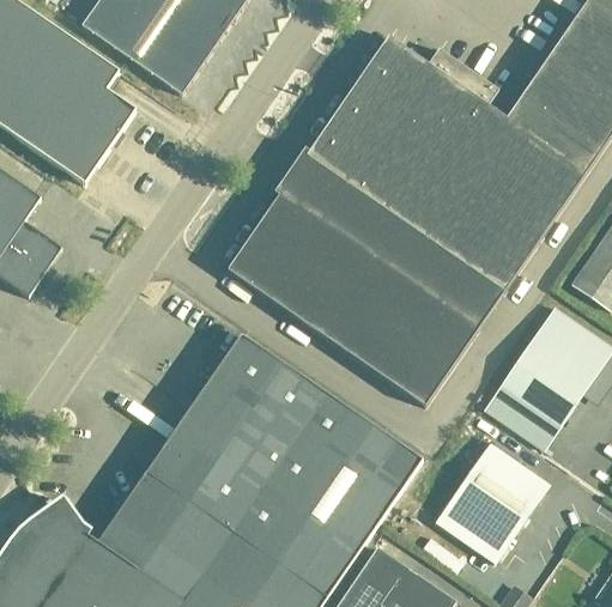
[(0,125),(85,183),(137,108),(108,87),(120,70),(19,0),(0,0),(0,125)]
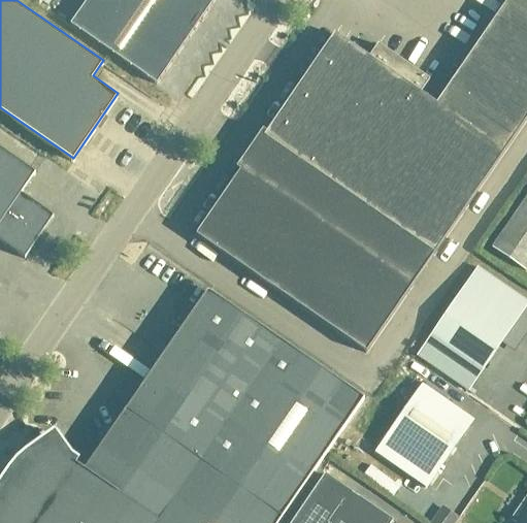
[(156,79),(210,0),(83,0),(69,20),(156,79)]
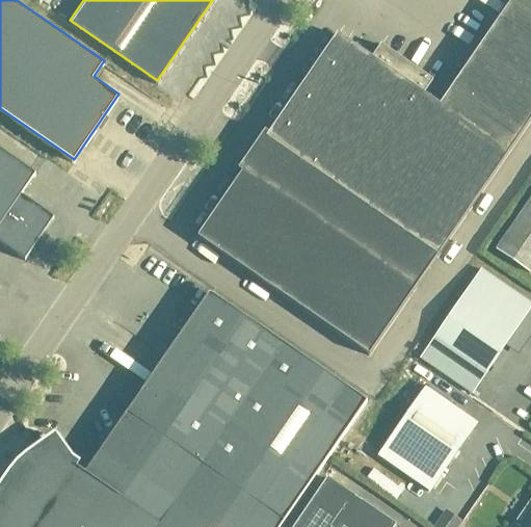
[(265,133),(436,252),(530,114),(530,0),(508,0),(440,101),(423,89),(432,76),(380,41),(371,53),(337,29),(265,133)]
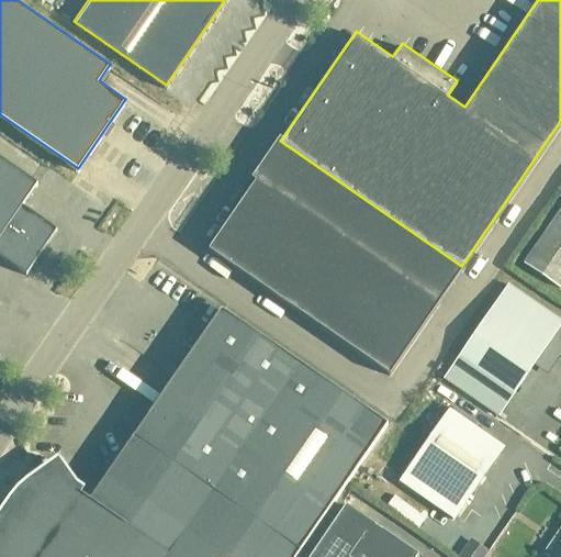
[(461,266),(280,141),(255,177),(208,246),(389,370),(437,302),(461,266)]
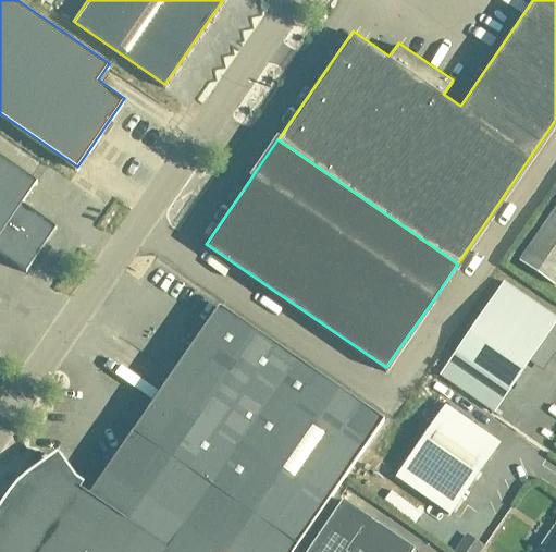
[(0,218),(46,249),(51,242),(46,238),(56,223),(22,200),(36,179),(0,152),(0,218)]
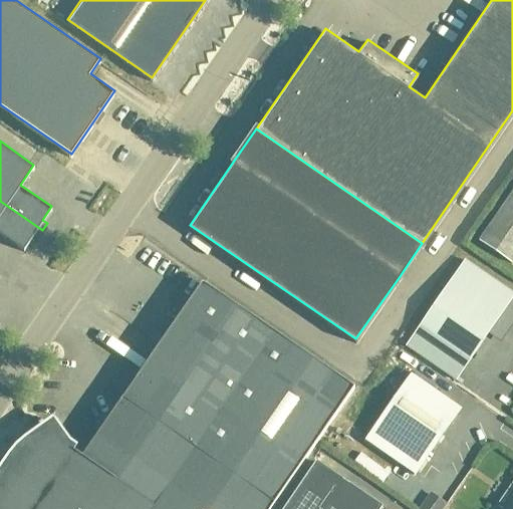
[(512,185),(478,236),(511,259),(512,255),(512,185)]
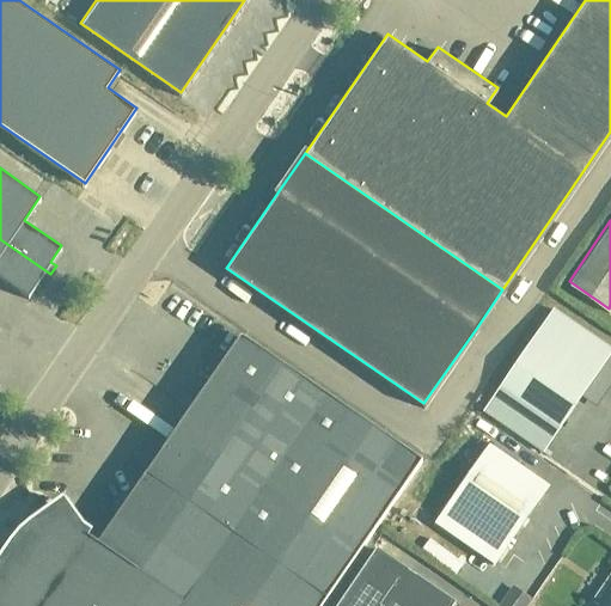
[(50,274),(0,239),(0,275),(28,294),(40,277),(46,281),(50,274)]
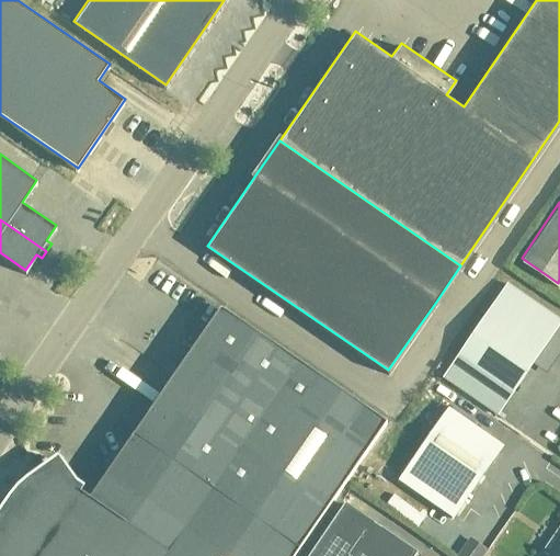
[(559,315),(507,279),(457,351),(512,389),(534,356),(548,365),(559,347),(559,315)]
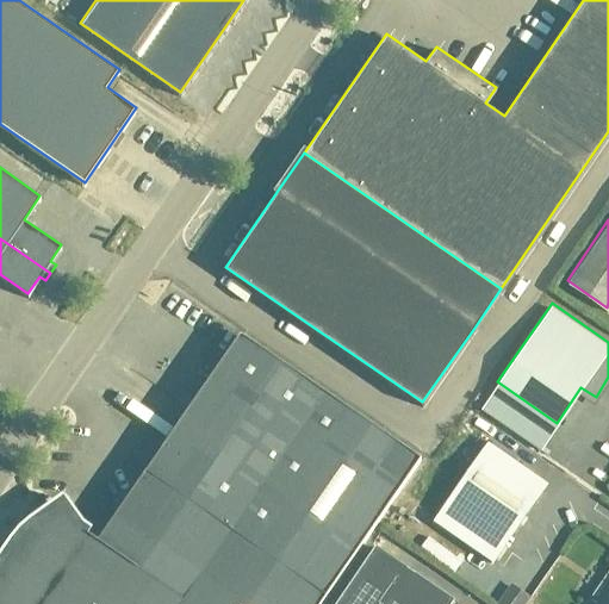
[(242,328),(144,468),(97,537),(87,531),(86,531),(76,525),(62,505),(63,505),(61,502),(42,515),(43,516),(33,522),(24,530),(17,540),(2,559),(0,562),(0,603),(316,603),(325,592),(422,452),(242,328)]
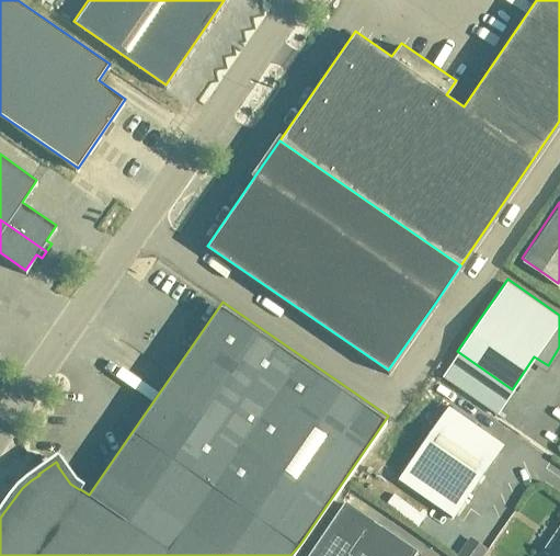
[(430,371),(352,483),(380,502),(398,476),(452,513),(502,442),(473,421),(449,405),(448,405),(458,390),(430,371)]
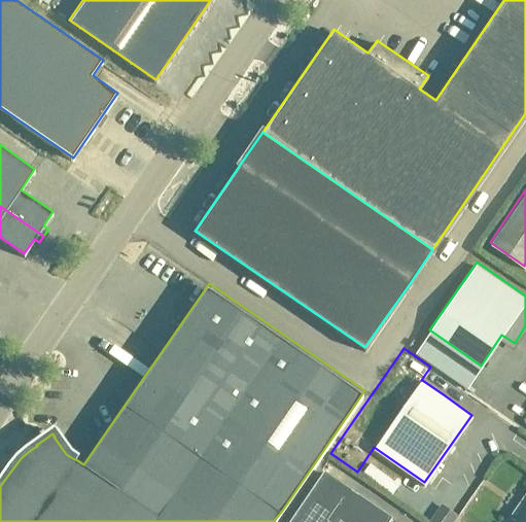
[(436,349),(430,358),(450,373),(457,363),(436,349)]
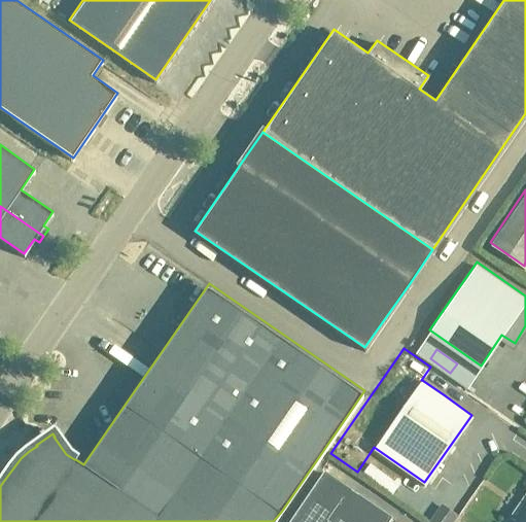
[(286,521),(386,521),(391,515),(323,468),(286,521)]
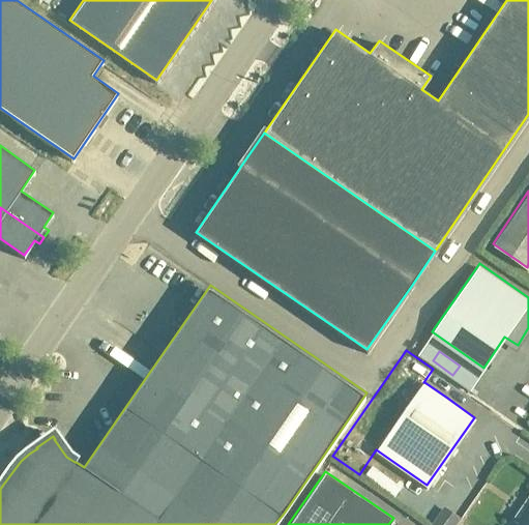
[(451,499),(466,491),(458,477),(444,486),(451,499)]
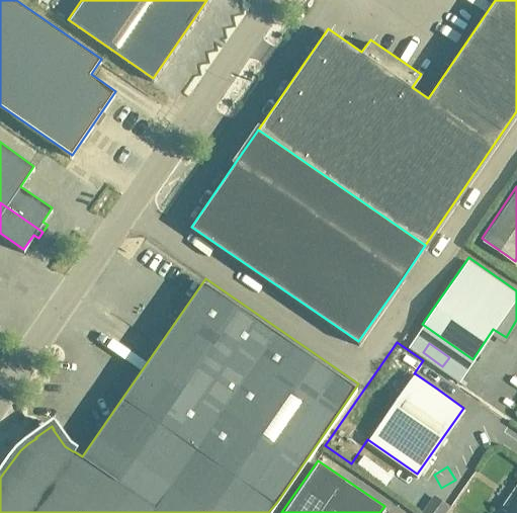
[(417,509),(424,512),(435,512),(442,502),(427,493),(417,509)]
